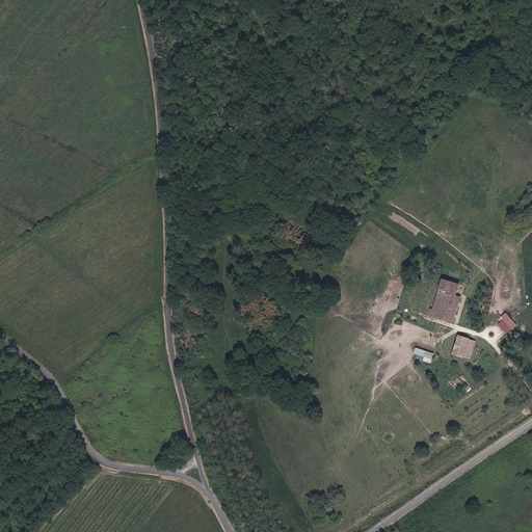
[(453,321),(460,297),(455,295),(458,285),(443,280),(436,297),(446,300),(442,312),(433,310),(430,309),(428,314),(453,321)]
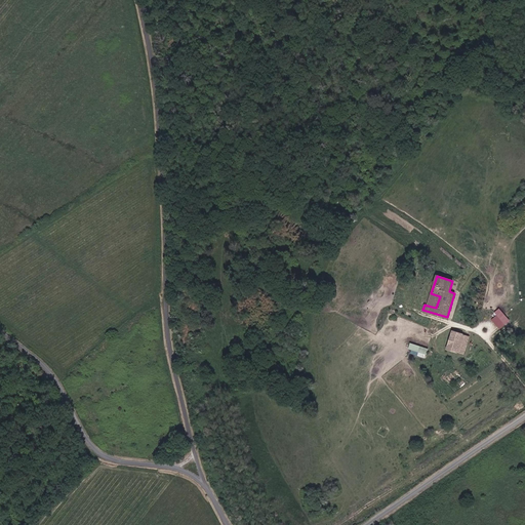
[(436,308),(440,296),(431,293),(428,306),(436,308)]
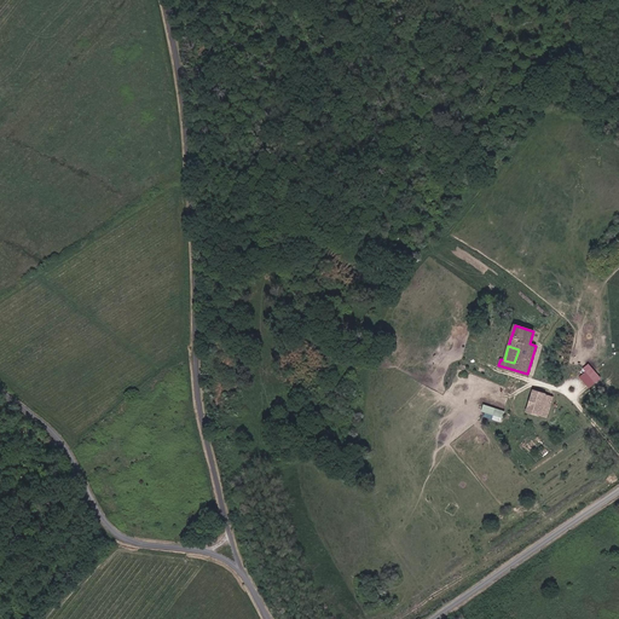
[(589,363),(583,368),(596,382),(602,377),(589,363)]
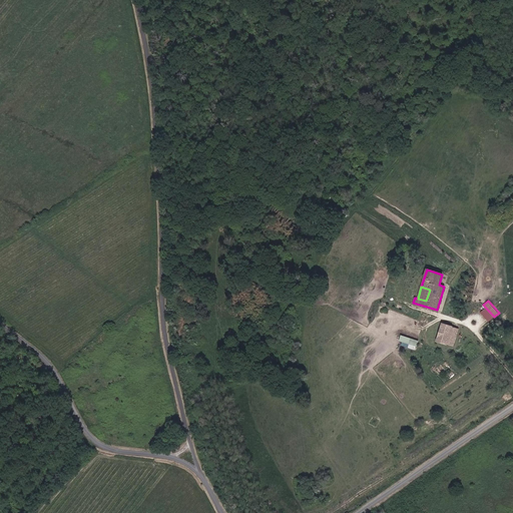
[(447,344),(452,327),(442,324),(437,341),(447,344)]
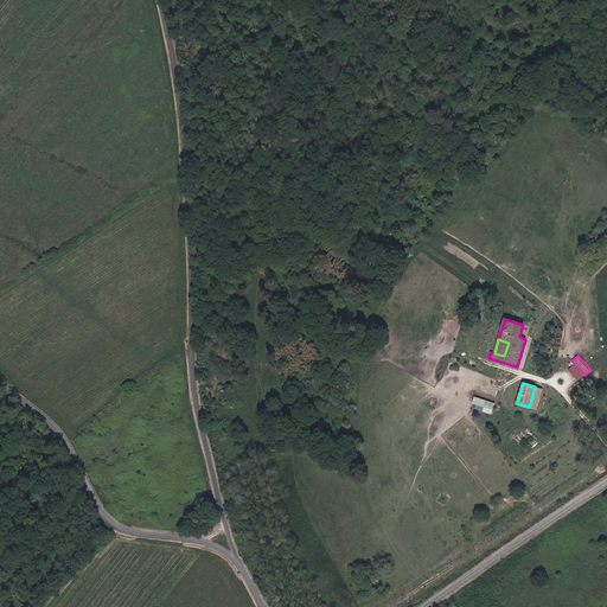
[(536,410),(543,389),(535,387),(529,407),(536,410)]
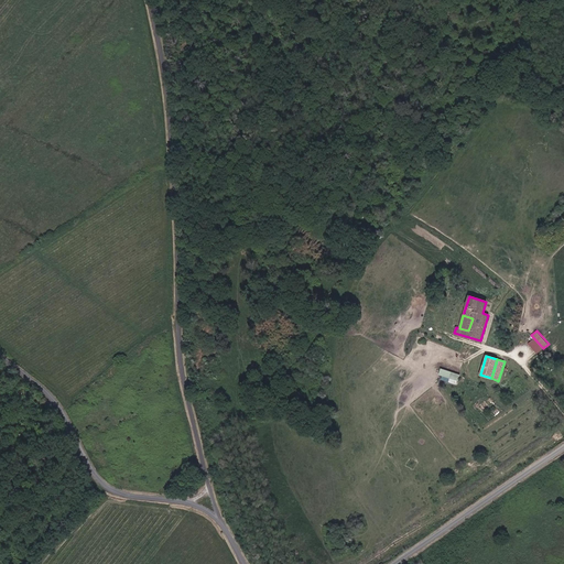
[(457,381),(459,375),(452,372),(441,368),(438,375),(449,378),(457,381)]
